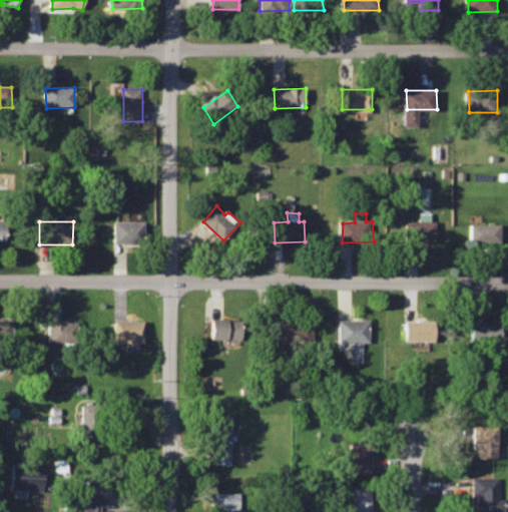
[(144,222),(116,221),(116,243),(145,244),(144,222)]
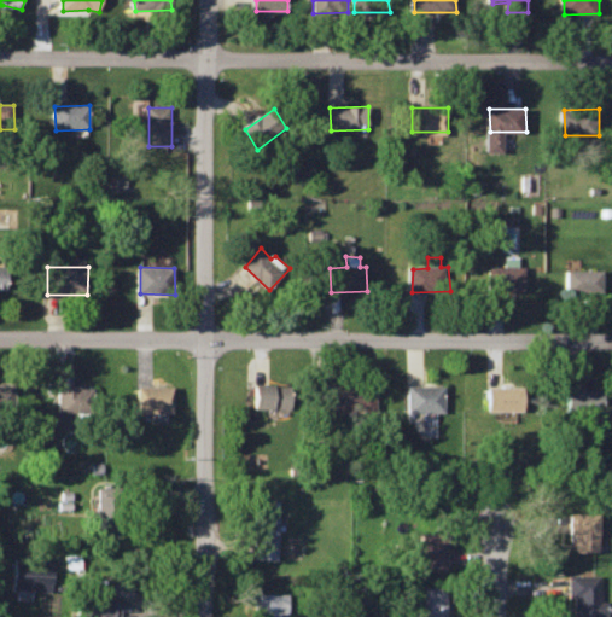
[(520,268),(489,269),(490,294),(522,294),(520,268)]
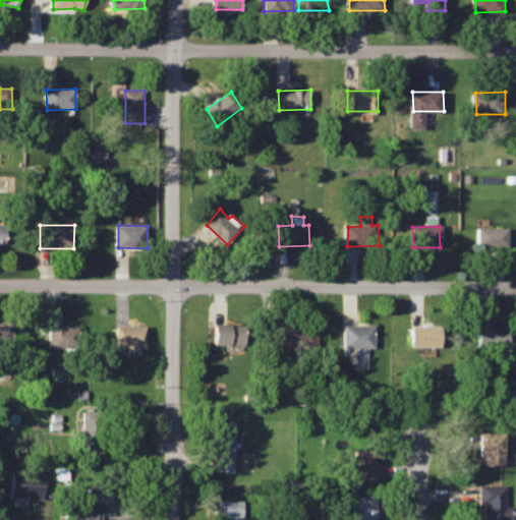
[(510,228),(483,229),(484,247),(511,247),(510,228)]
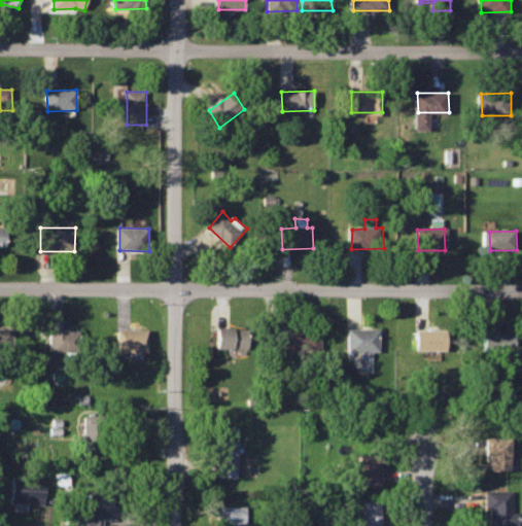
[(250,328),(219,327),(218,350),(250,351),(250,328)]
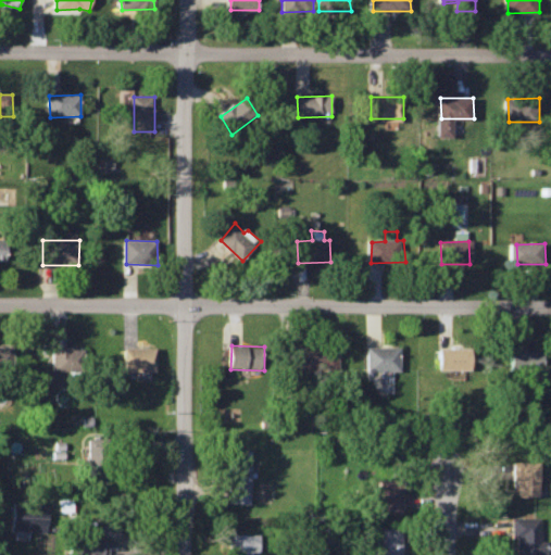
[(339,347),(304,345),(304,370),(340,370),(339,347)]
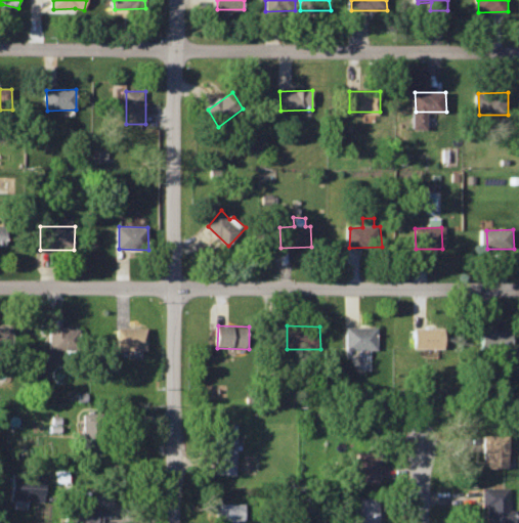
[(12,328),(0,328),(0,348),(13,349),(12,328)]
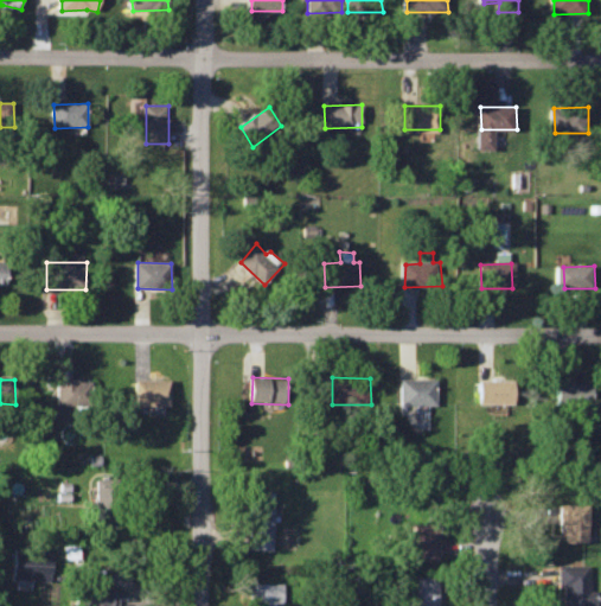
[(439,382),(402,380),(403,408),(440,408),(439,382)]
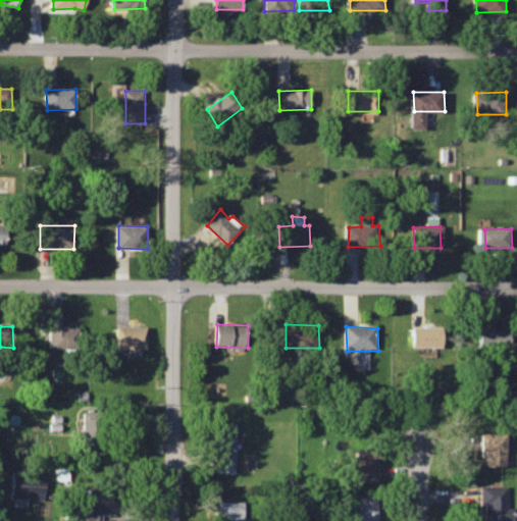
[(445,326),(414,326),(415,350),(445,349),(445,326)]
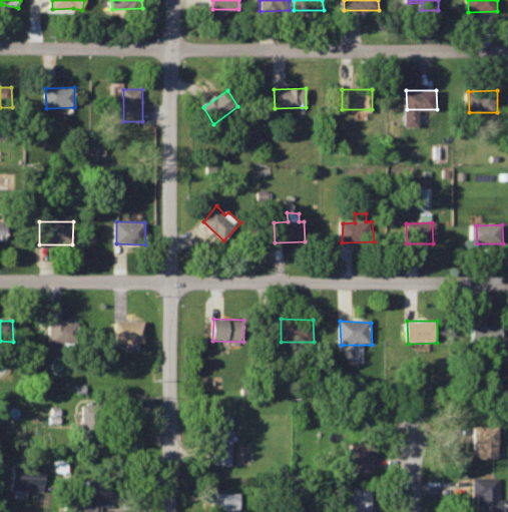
[(78,322),(50,322),(50,343),(79,343),(78,322)]
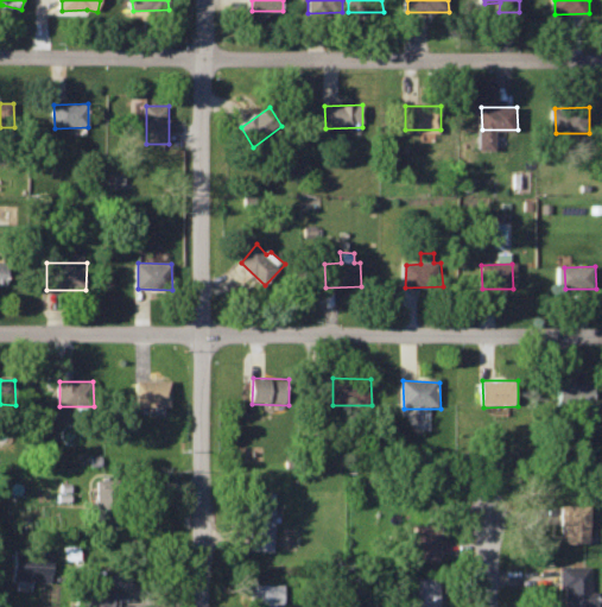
[(171,381),(138,381),(138,408),(172,409),(171,381)]
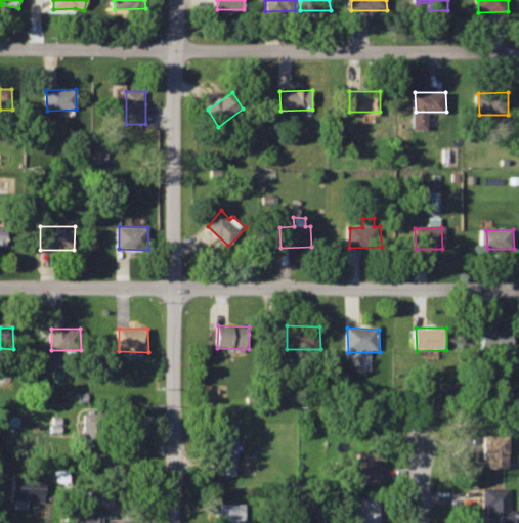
[(513,329),(482,329),(483,351),(514,351),(513,329)]
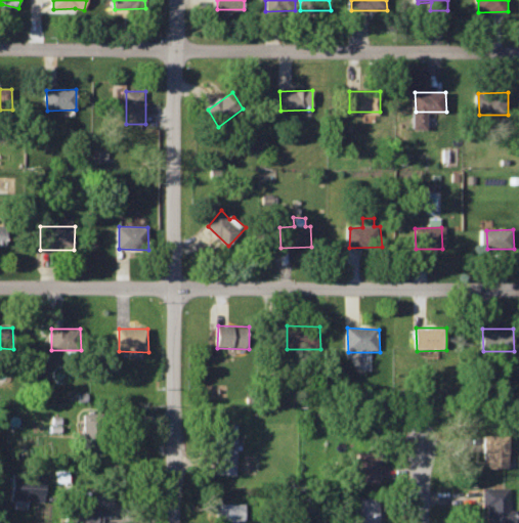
[(102,415),(83,415),(83,452),(103,452),(102,415)]
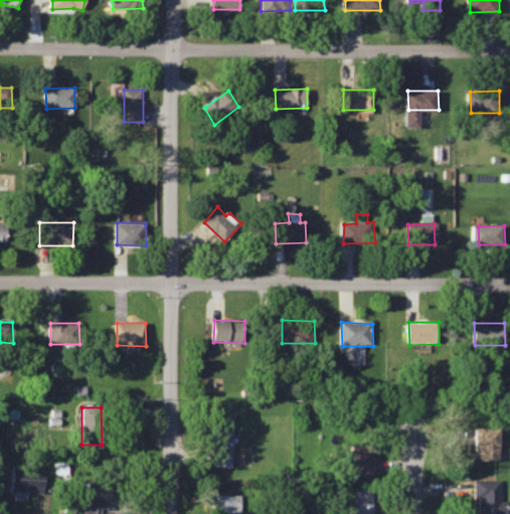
[(234,416),(213,417),(214,469),(234,470),(234,416)]
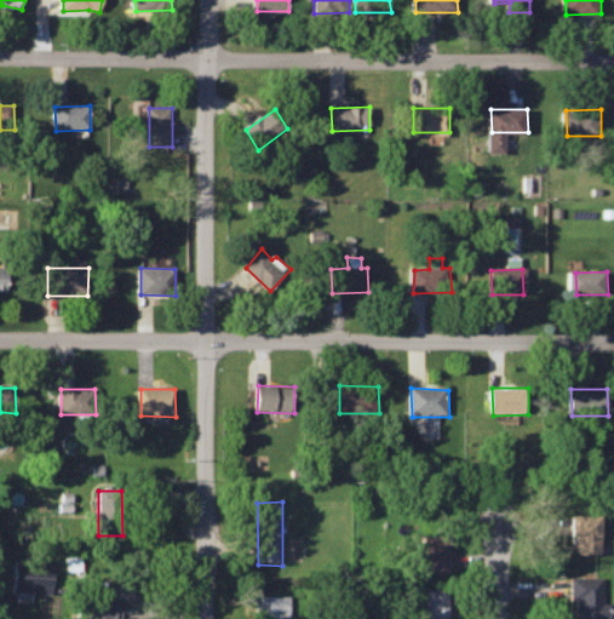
[(603,517),(575,517),(578,555),(604,554),(603,517)]
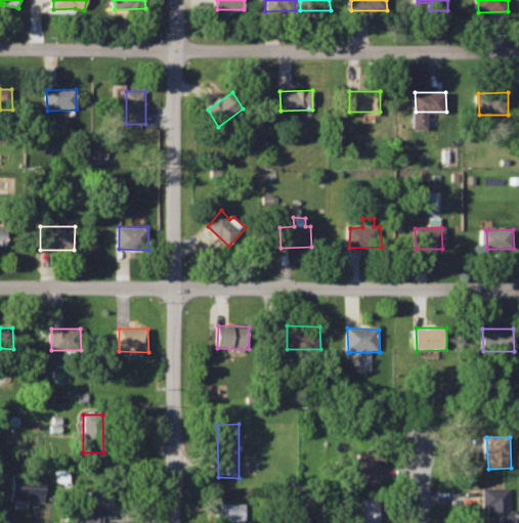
[(380,453),(361,453),(363,484),(381,483),(380,453)]
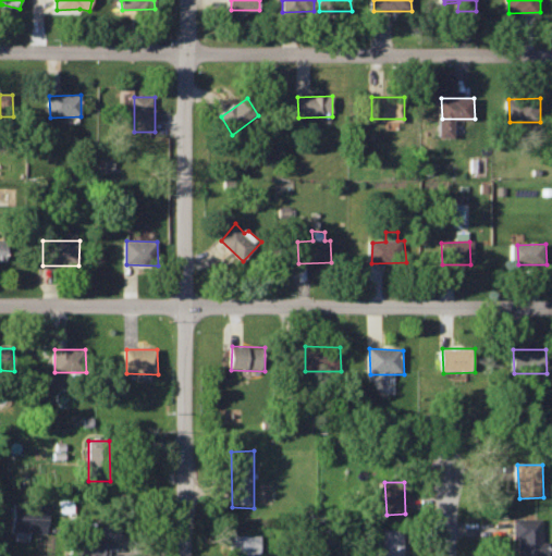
[(49,503),(16,501),(14,532),(49,533),(49,503)]
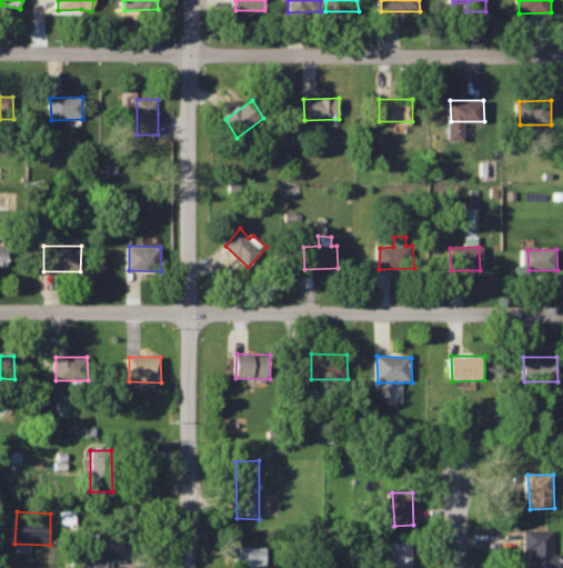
[(555,529),(528,530),(528,550),(533,550),(533,567),(562,567),(562,556),(556,557),(555,529)]
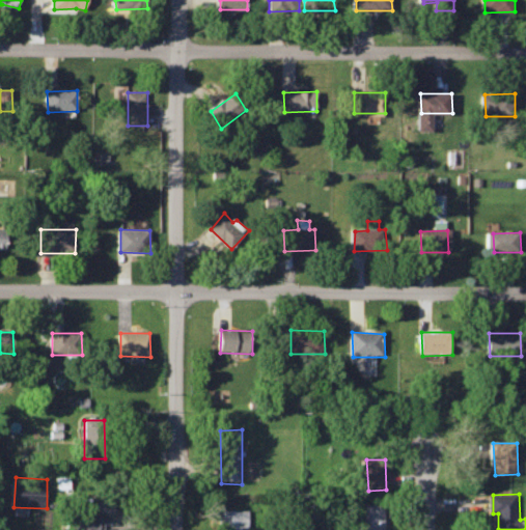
[(386,529),(386,507),(363,508),(363,529),(386,529)]
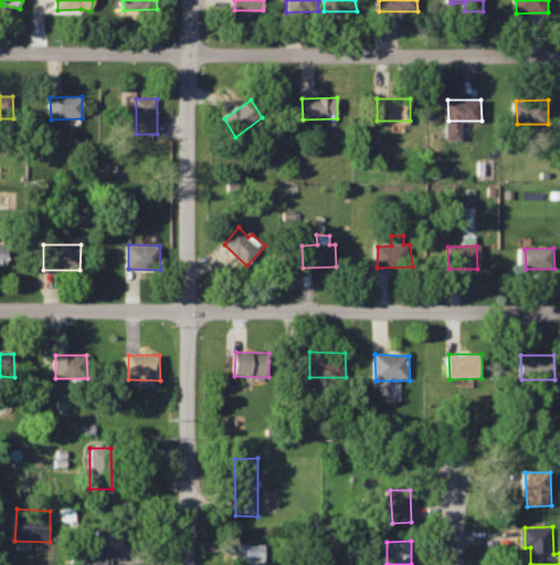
[(265,546),(233,545),(232,564),(259,564),(267,564),(265,546)]
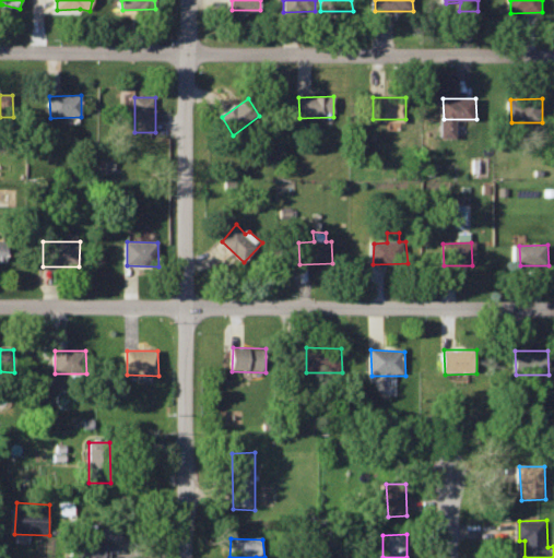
[(112,557),(112,545),(82,544),(82,557),(112,557)]
